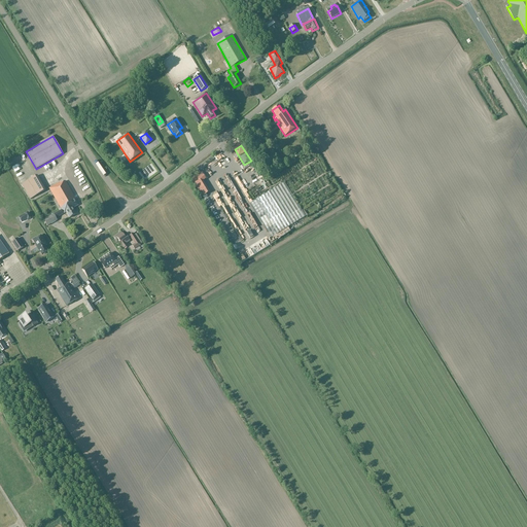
[(45,190),(40,180),(37,176),(22,184),(24,188),(30,200),(45,190)]
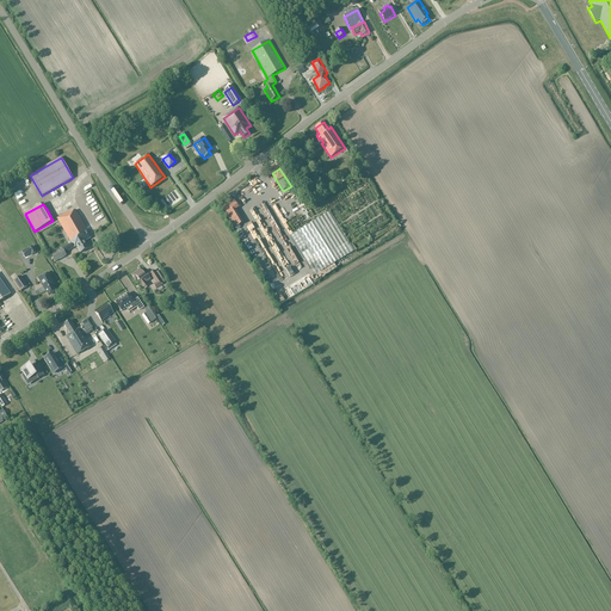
[(81,253),(88,248),(85,242),(90,239),(75,210),(71,214),(69,213),(57,218),(74,248),(76,246),(81,253)]
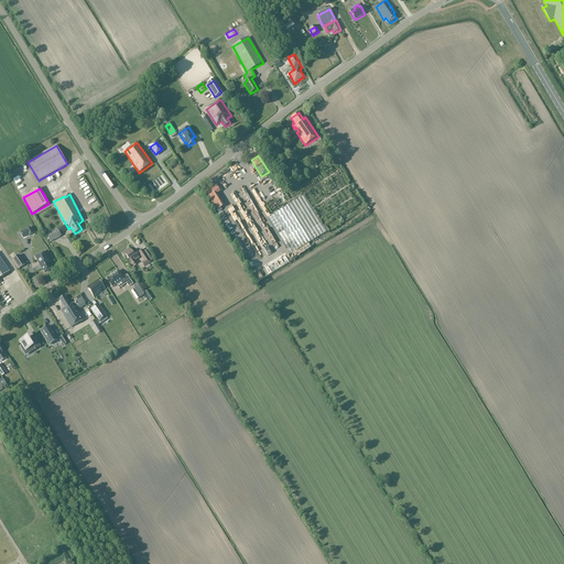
[(304,196),(285,207),(268,218),(291,255),(328,231),(325,226),(323,227),(304,196)]
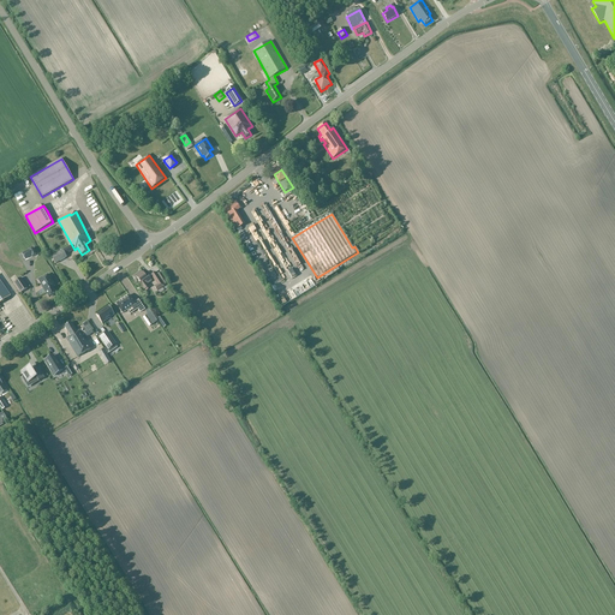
[(22,255),(25,260),(31,257),(33,257),(36,256),(36,255),(33,249),(22,255)]
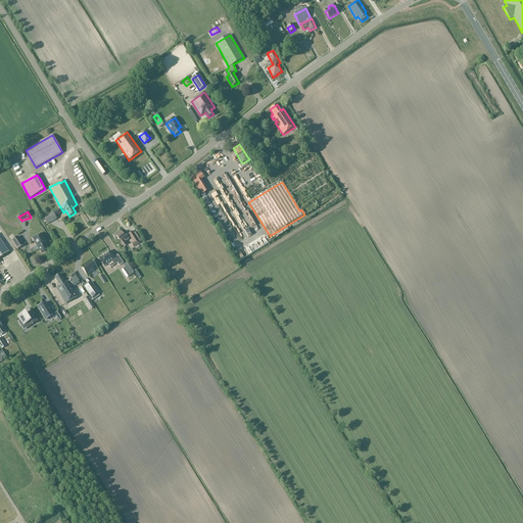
[(46,223),(47,225),(57,220),(53,214),(42,220),(45,224),(46,223)]
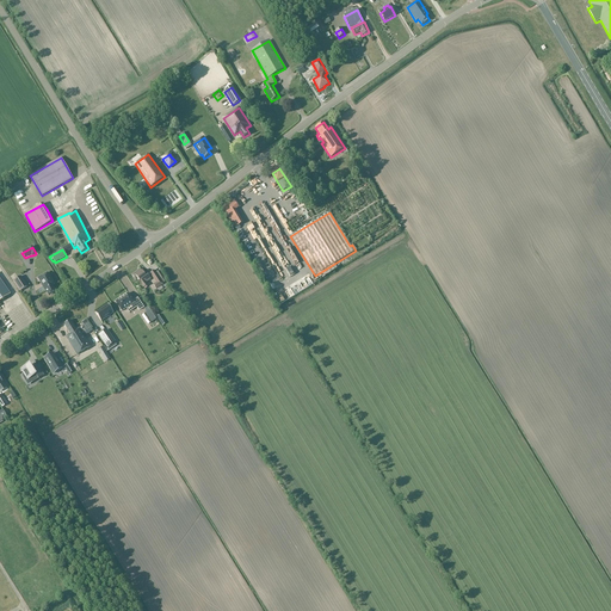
[(146,283),(150,279),(148,276),(146,277),(142,272),(141,270),(133,276),(135,279),(137,278),(140,282),(139,283),(141,287),(143,289),(148,287),(146,283)]
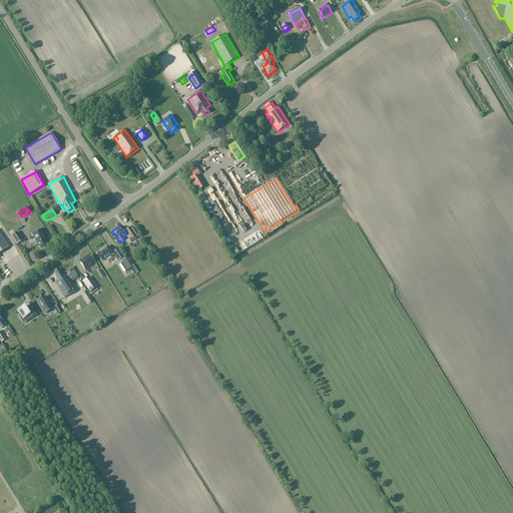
[(131,242),(137,238),(129,227),(126,230),(131,237),(129,239),(131,242)]
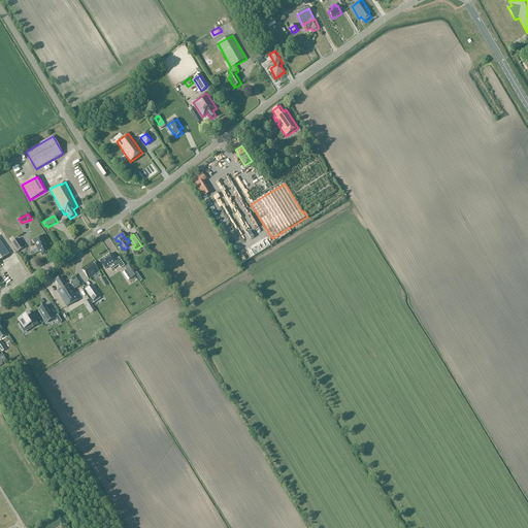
[(45,254),(46,253),(47,253),(44,248),(45,246),(40,236),(32,240),(38,251),(39,251),(41,256),(43,255),(44,255),(45,254)]
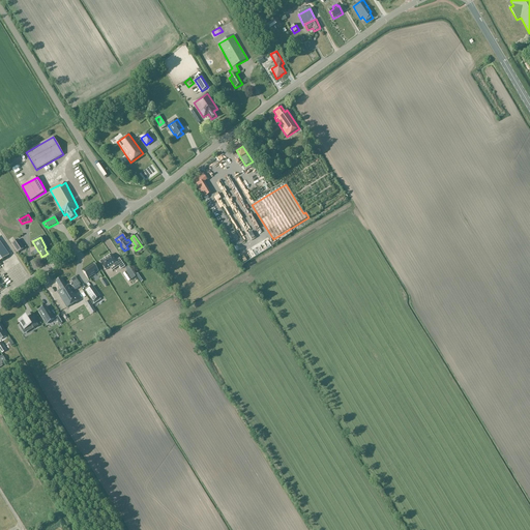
[(24,249),(18,240),(11,244),(18,254),(24,249)]
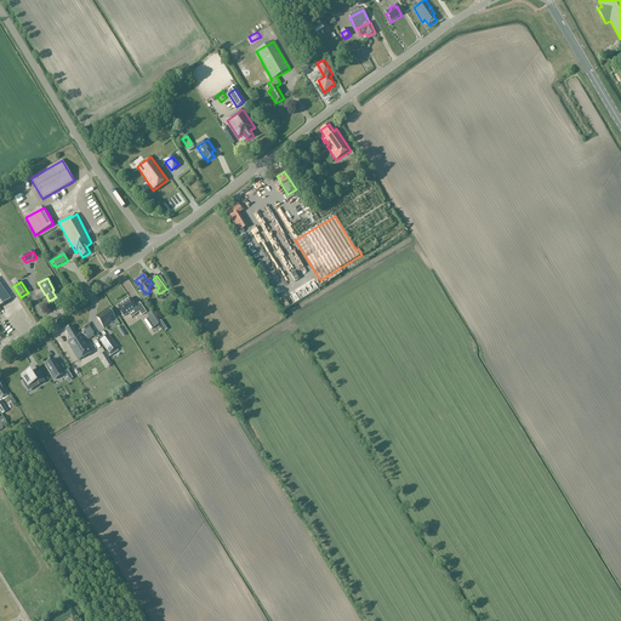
[(0,311),(0,309),(0,306),(11,300),(0,284),(0,311)]
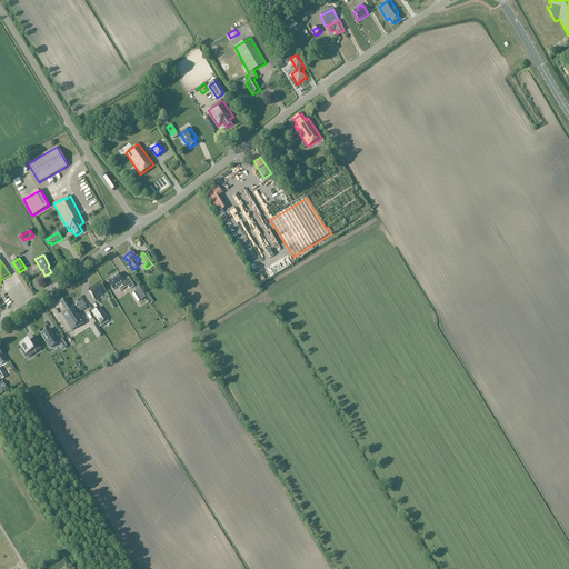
[(133,287),(128,278),(125,281),(119,273),(108,281),(113,290),(122,285),(123,287),(127,285),(130,289),(133,287)]
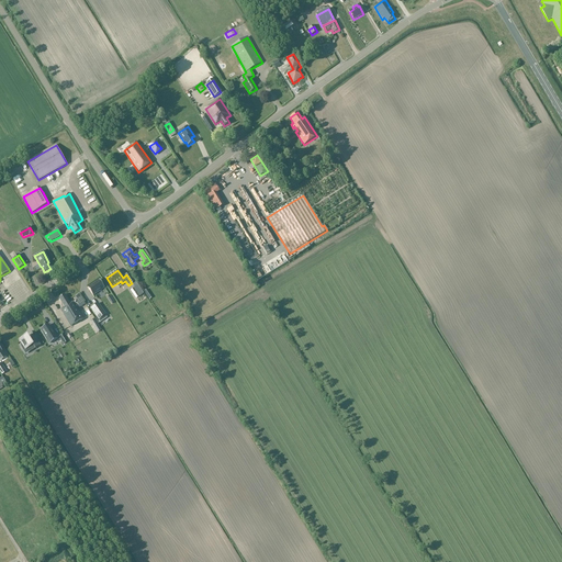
[(93,296),(104,289),(99,280),(88,288),(93,296)]
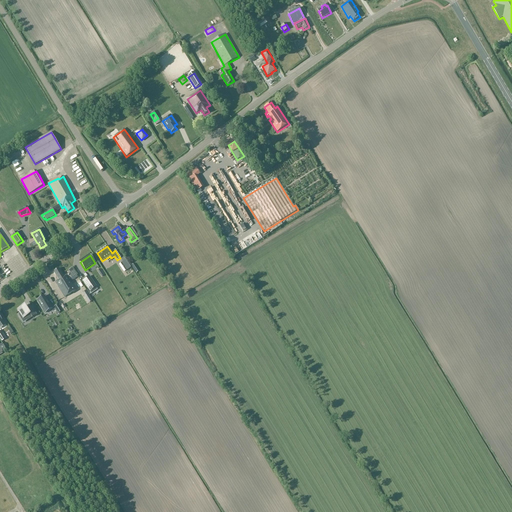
[(120,264),(125,272),(128,269),(123,261),(120,264)]
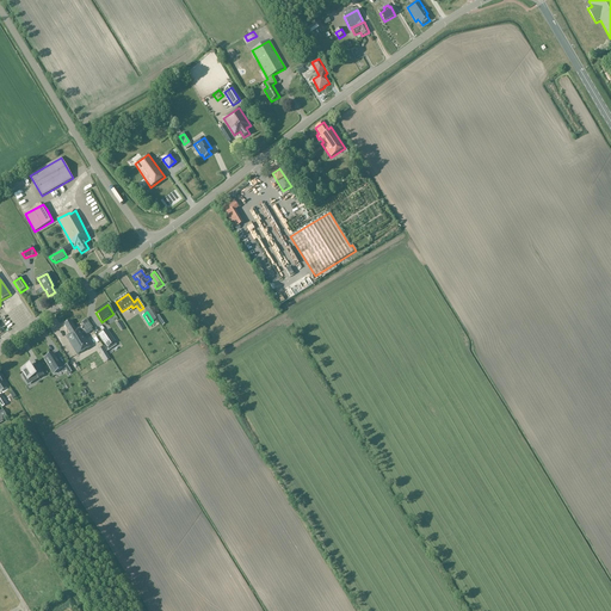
[(82,333),(86,331),(84,326),(76,331),(71,321),(69,321),(68,321),(66,322),(66,323),(63,325),(71,334),(66,337),(76,356),(91,346),(82,333)]
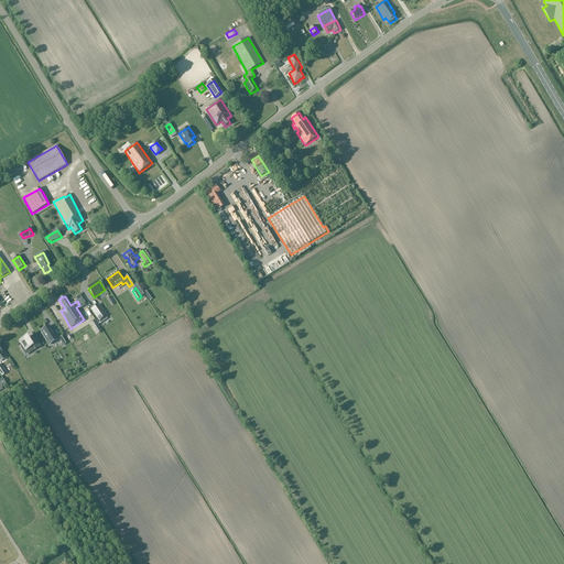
[(107,316),(99,305),(91,310),(98,320),(96,321),(99,325),(108,318),(106,316),(107,316)]
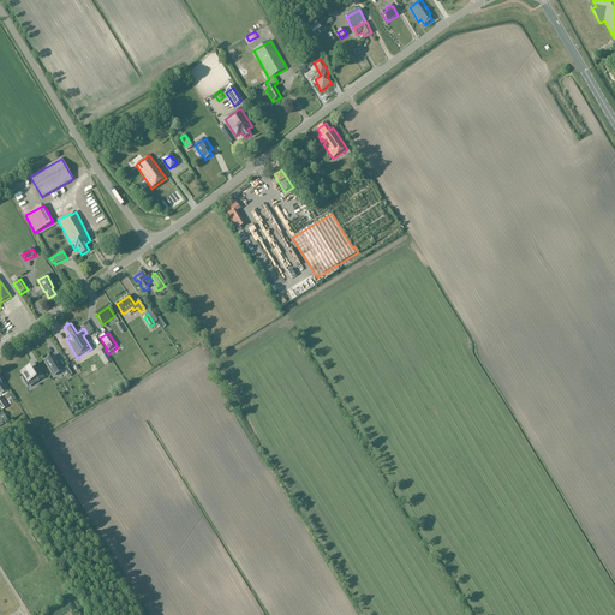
[(57,363),(53,356),(47,359),(48,360),(46,362),(52,372),(54,371),(57,375),(63,371),(59,365),(57,363)]
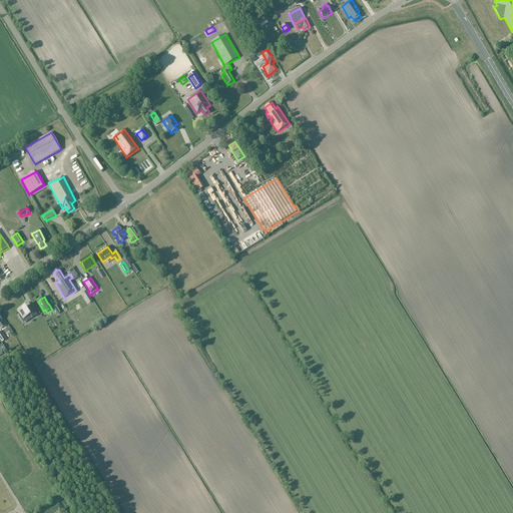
[(18,316),(21,321),(28,316),(31,320),(37,316),(32,308),(28,311),(25,307),(18,311),(20,314),(18,316)]
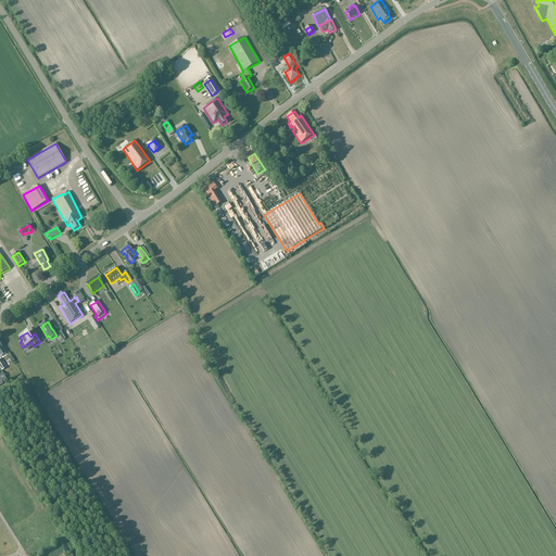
[(79,345),(85,357),(89,355),(85,343),(79,345)]
